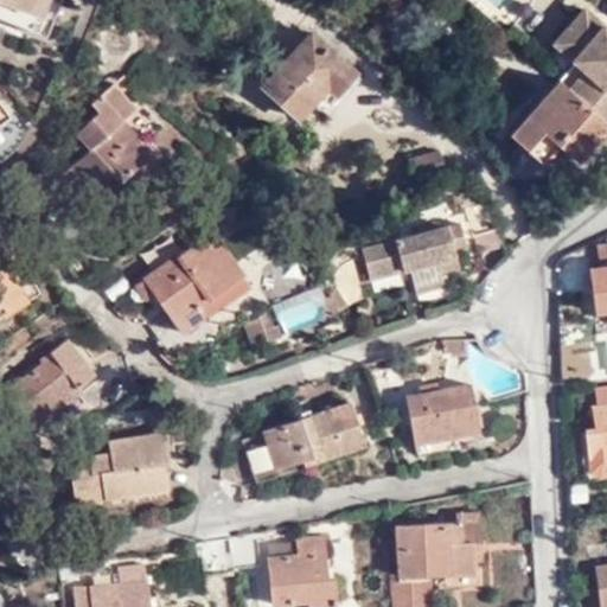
[(0,0),(0,21),(38,37),(45,23),(33,18),(40,0),(0,0)]
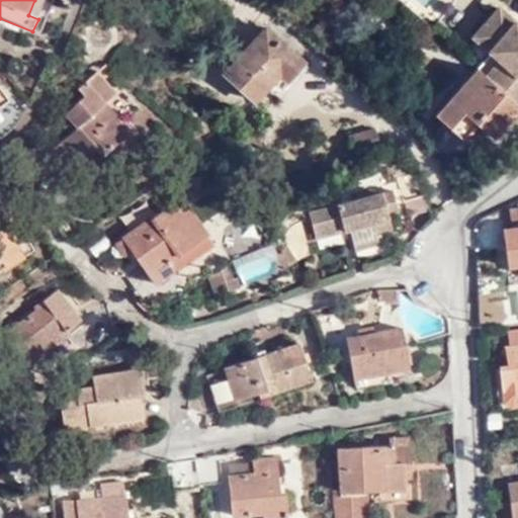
[(38,19),(46,0),(34,0),(28,15),(38,19)]
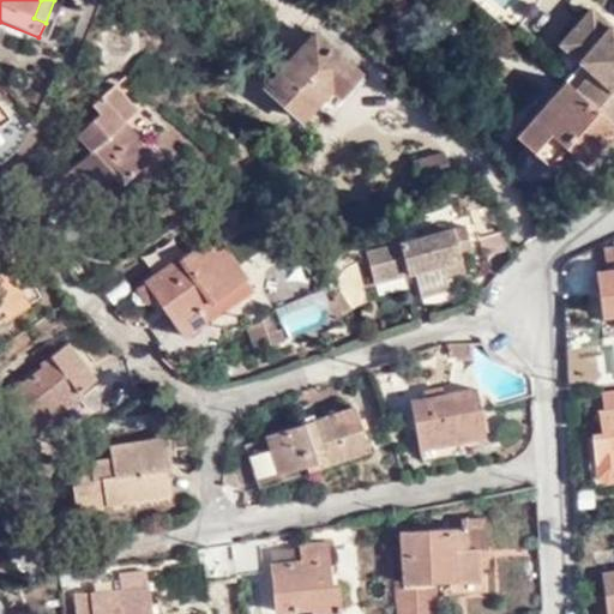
[(581,90),(613,119),(613,25),(609,30),(603,25),(607,20),(596,8),(565,43),(587,64),(596,72),(581,90)]
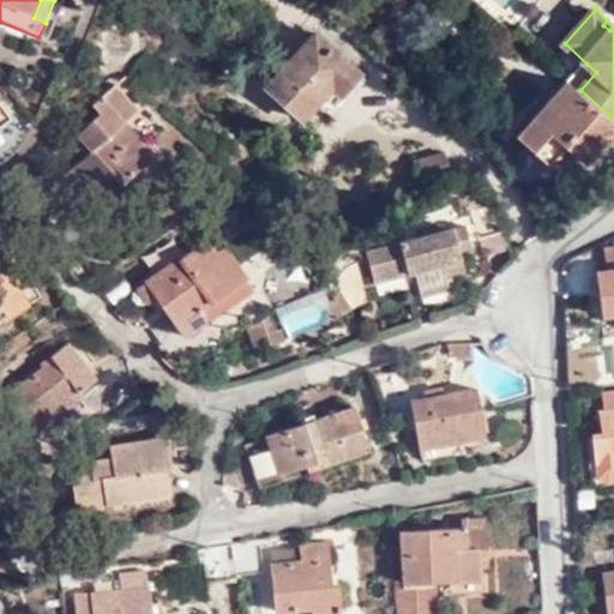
[(613,25),(607,20),(603,25),(609,30),(613,25)]
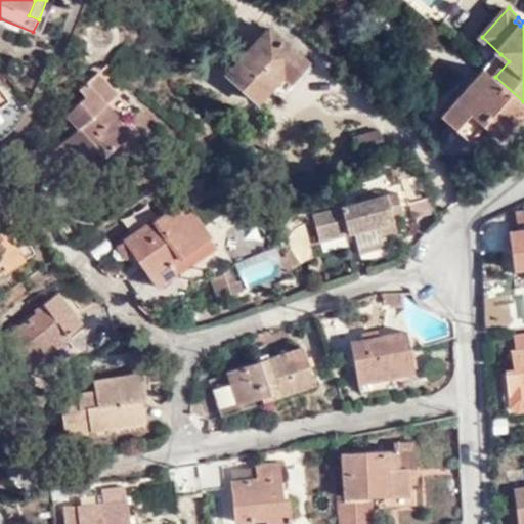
[(268,28),(227,72),(257,99),(282,72),(290,78),(305,61),(268,28)]
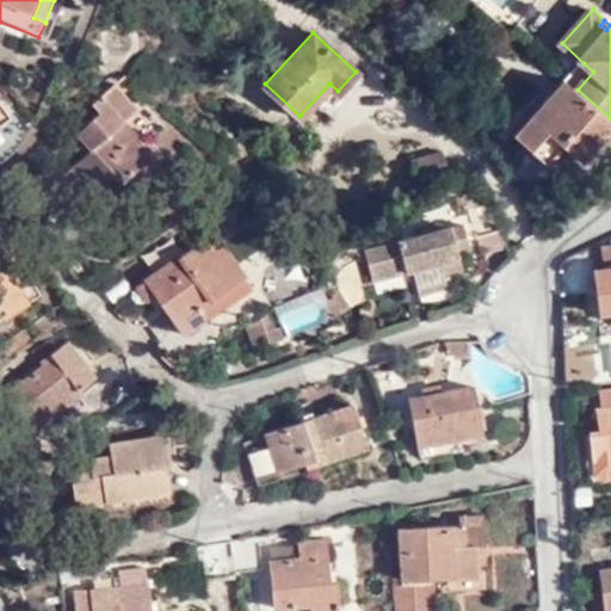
[(569,82),(578,90),(593,72),(584,63),(568,81),(569,82)]
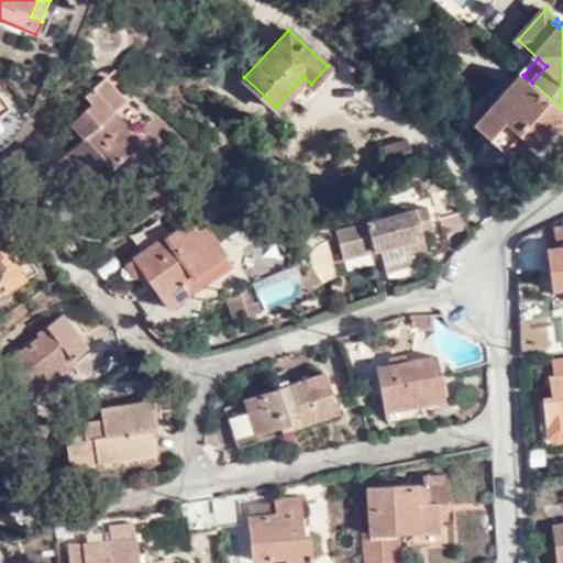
[(85,133),(48,165),(62,179),(74,168),(89,185),(132,148),(105,117),(124,98),(102,75),(87,89),(94,98),(70,117),(85,133)]
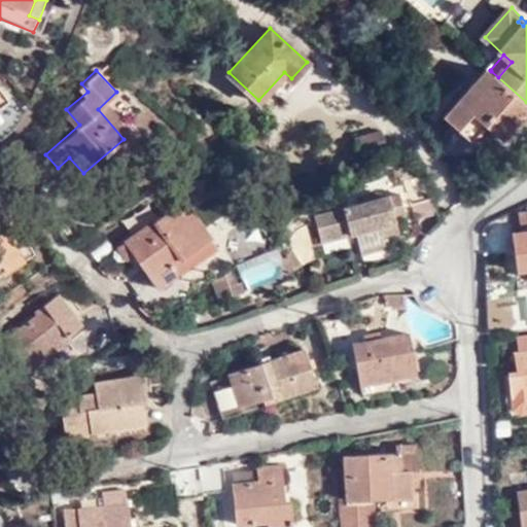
[(526,112),(526,102),(498,77),(491,71),(449,118),(473,140),(488,126),(504,140),(526,112)]
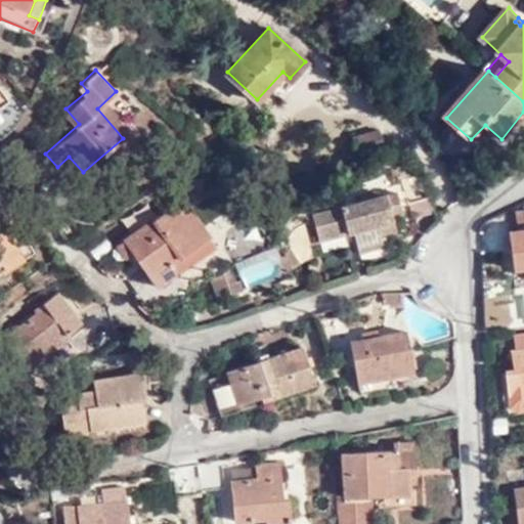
[(380,127),(354,133),(357,149),(384,143),(380,127)]
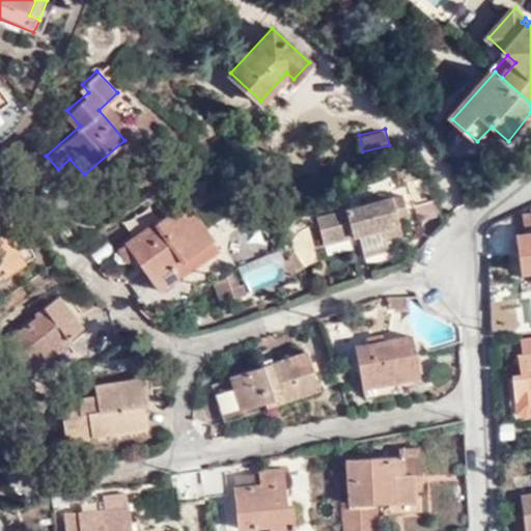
[(431,198),(418,174),(406,178),(413,204),(431,198)]
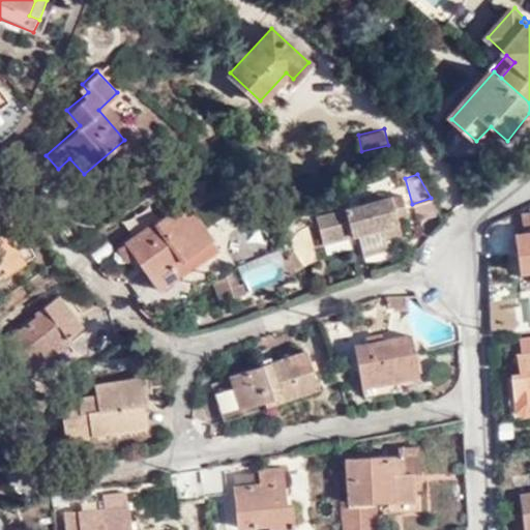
[(358,240),(381,235),(396,230),(393,217),(406,213),(400,193),(316,215),(322,241),(350,234),(356,233),(358,240)]
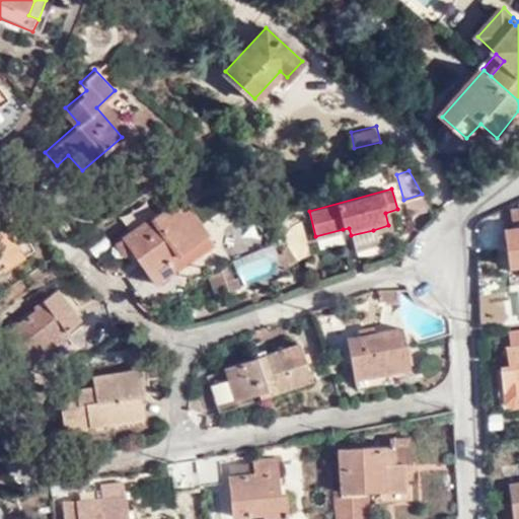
[(167,264),(206,239),(179,200),(112,243),(120,256),(129,250),(150,285),(171,270),(167,264)]
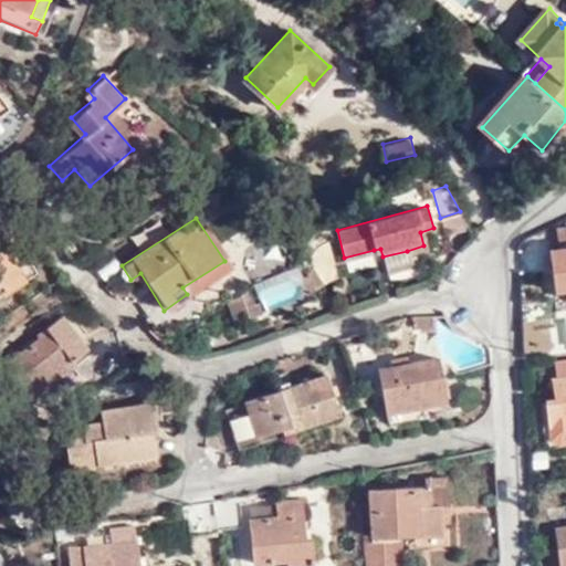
[(6,226),(0,229),(0,237),(2,241),(25,275),(34,270),(6,226)]
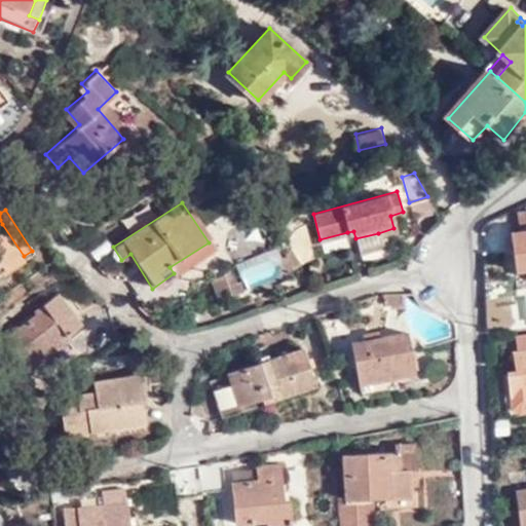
[(0,225),(0,268),(1,271),(24,256),(2,224),(0,225)]
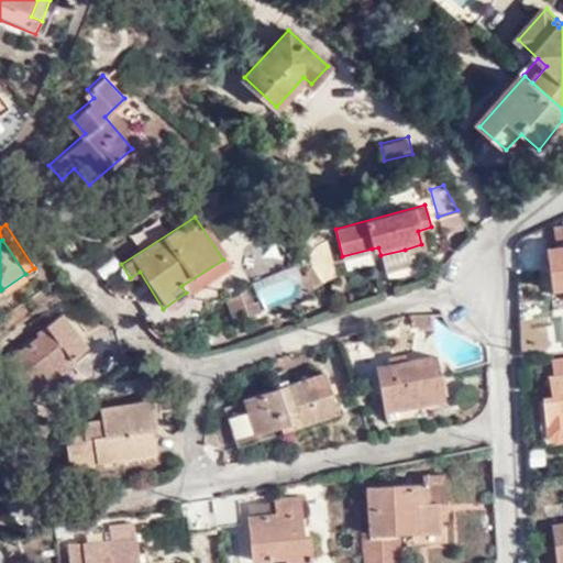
[(562,245),(556,246),(547,247),(553,286),(562,285),(562,245)]
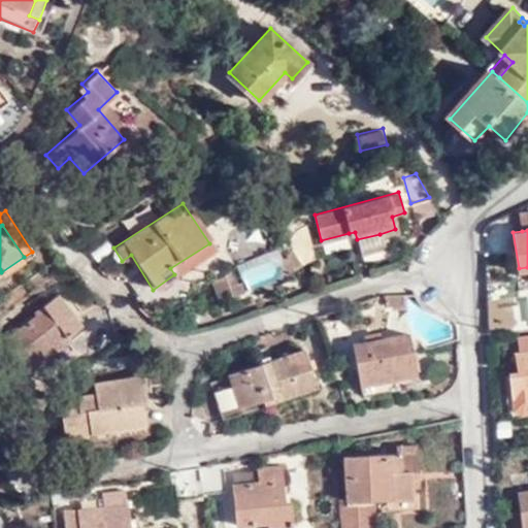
[(351,241),(357,239),(355,232),(349,233),(351,241)]
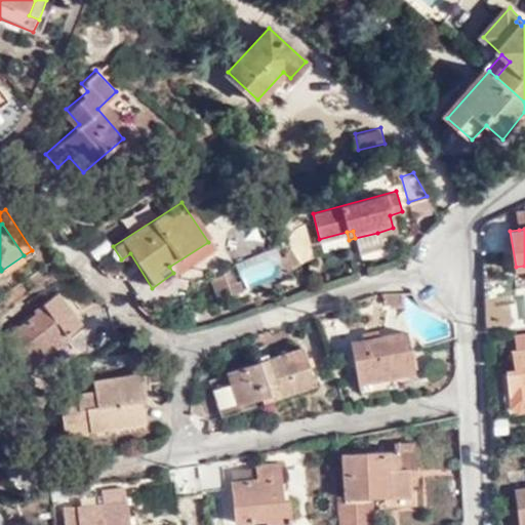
[(380,244),(377,233),(355,238),(359,250),(380,244)]
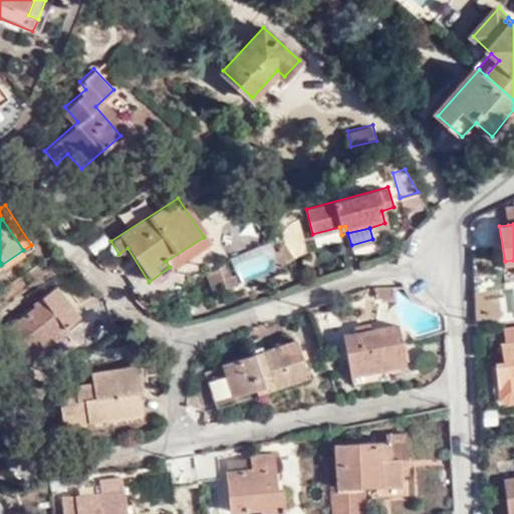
[(102,233),(85,246),(94,257),(111,244),(102,233)]
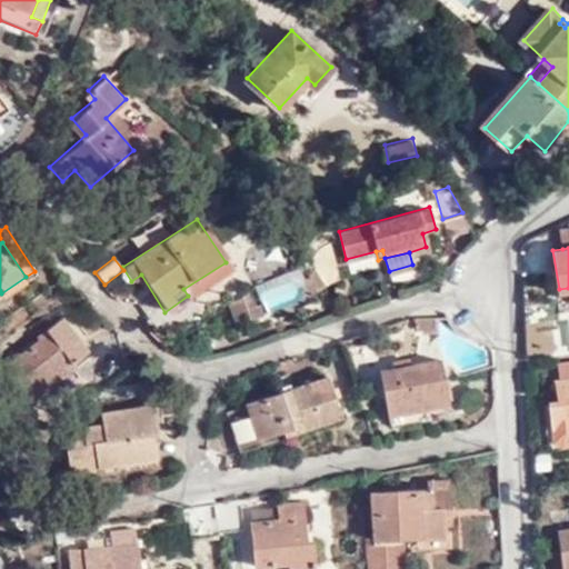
[(230,269),(226,262),(183,289),(188,296),(230,269)]
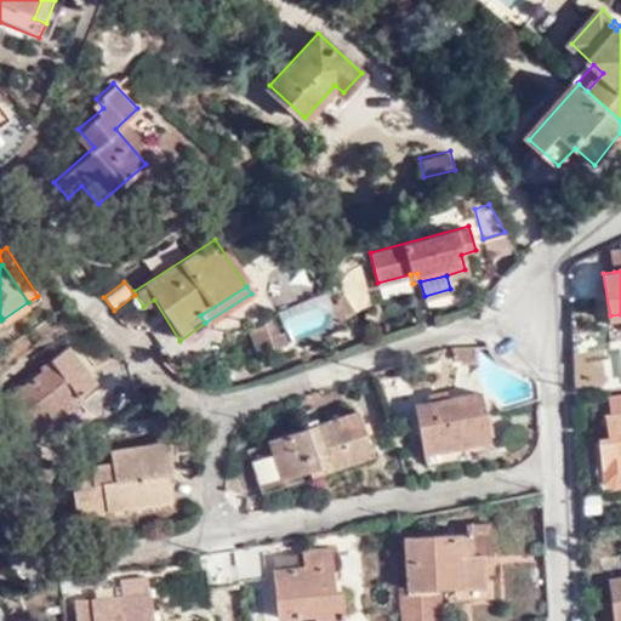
[(345,289),(329,297),(342,319),(357,309),(345,289)]
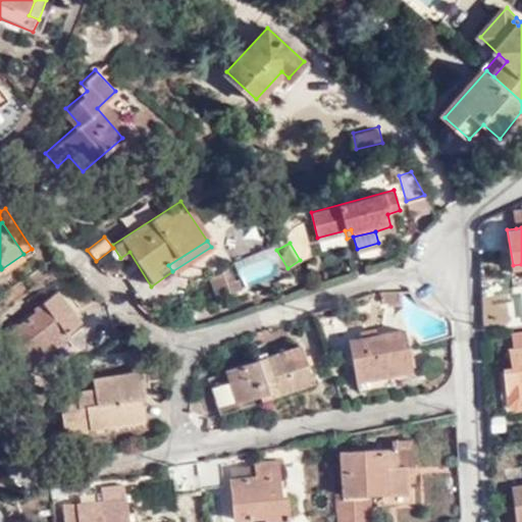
[(238,292),(229,267),(210,279),(216,299),(238,292)]
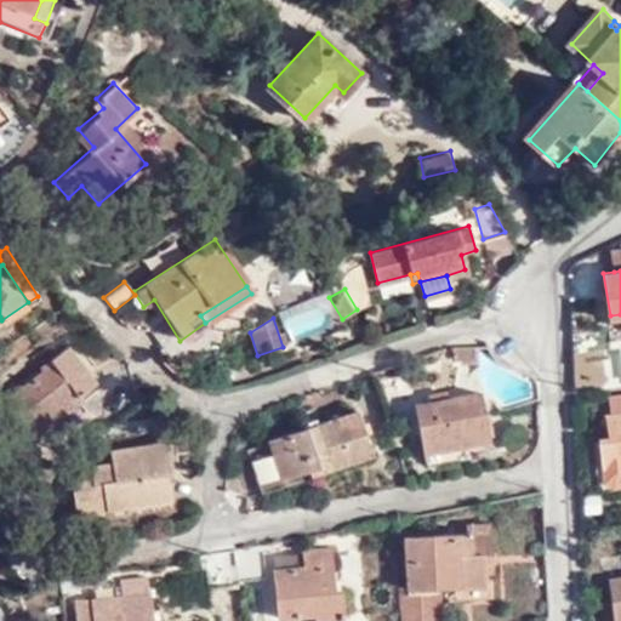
[(32,412),(43,426),(93,383),(66,348),(40,370),(43,372),(7,402),(23,420),(32,412)]
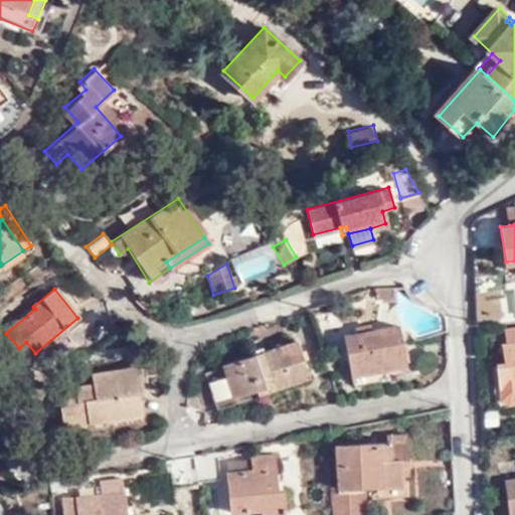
[(351,373),(385,367),(405,364),(397,323),(344,333),(351,373)]
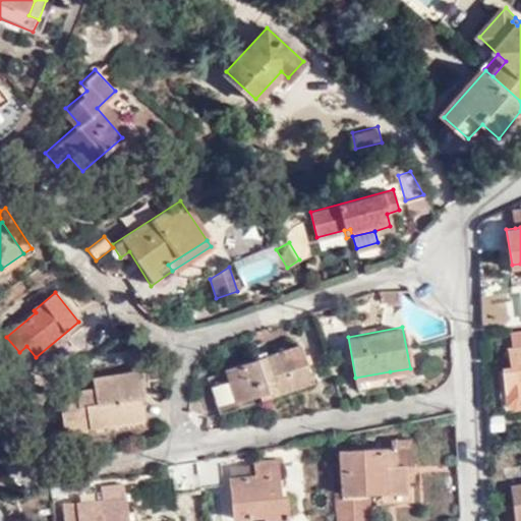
[(520,330),(511,331),(514,348),(520,347),(520,363),(516,364),(502,366),(506,395),(520,392),(520,330)]
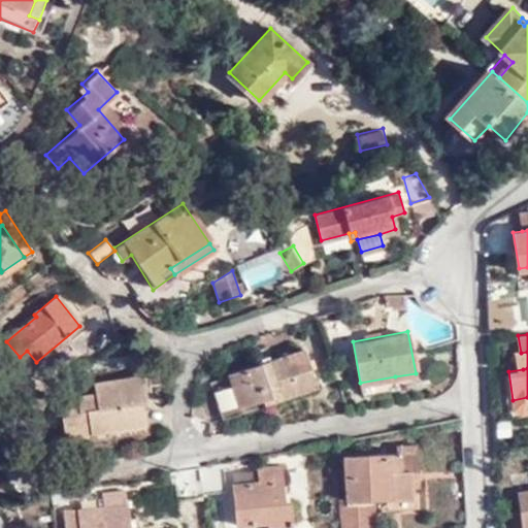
[(301,350),(228,373),(238,403),(262,396),(263,399),(314,383),(301,350)]
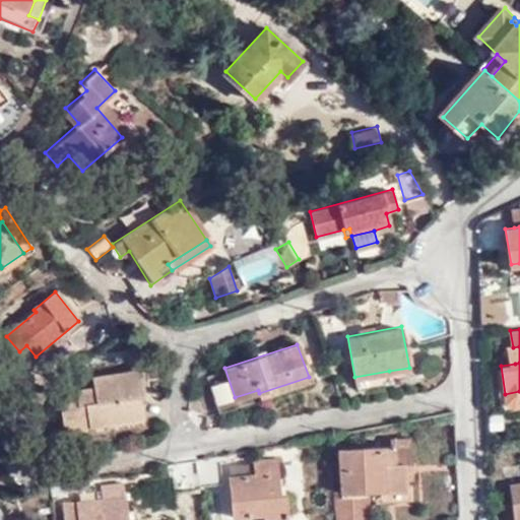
[(25,366),(36,356),(26,345),(19,351),(16,353),(25,366)]
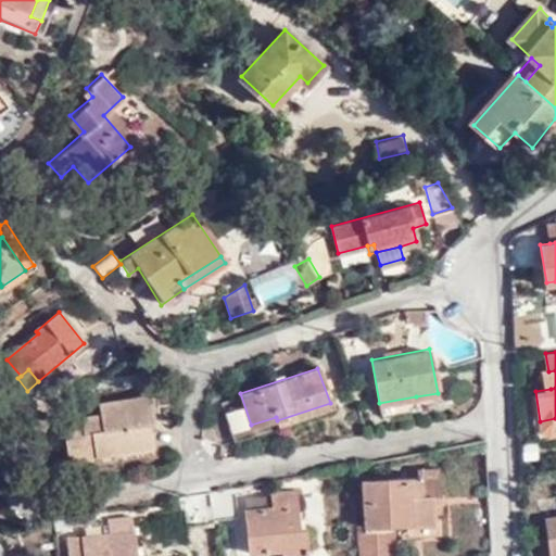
[(91,443),(93,456),(152,445),(149,422),(154,422),(151,395),(102,403),(103,414),(80,417),(81,426),(65,429),(67,447),(91,443)]
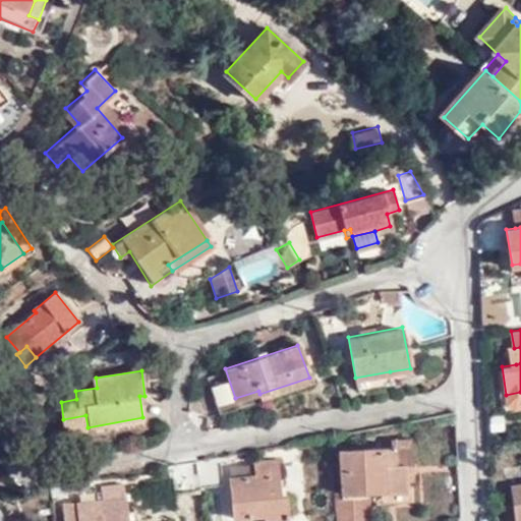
[(392,387),(390,371),(355,378),(357,393),(392,387)]
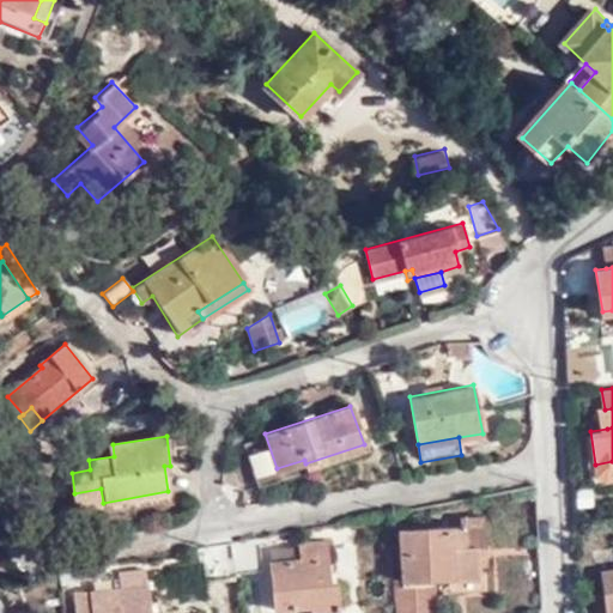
[(103,503),(101,489),(74,493),(77,508),(103,503)]
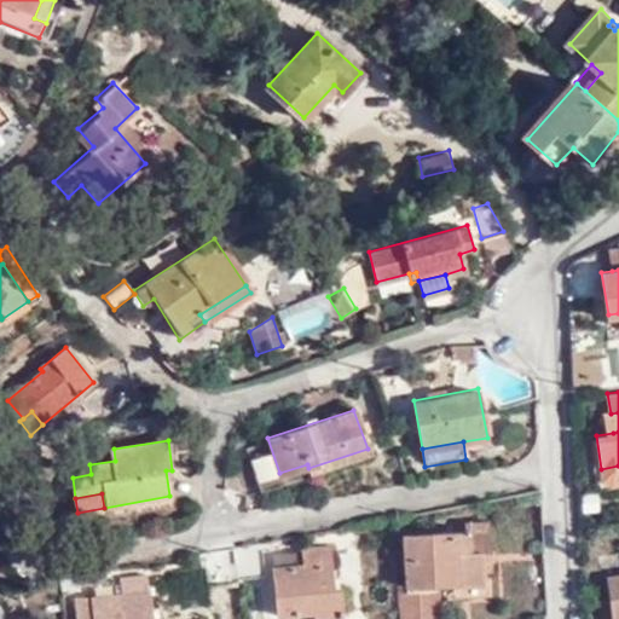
[(482,584),(482,571),(481,553),(491,551),(489,521),(467,524),(467,532),(403,537),(405,585),(397,585),(399,618),(420,618),(418,584),(433,583),(456,582),(456,585),(482,584)]
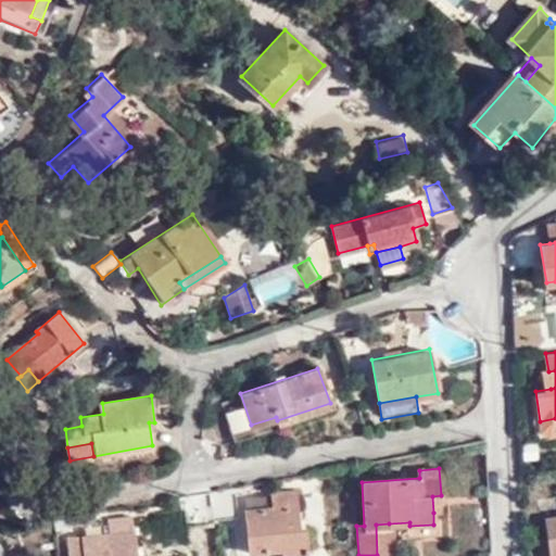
[(236,487),(211,491),(213,509),(213,521),(238,518),(236,487)]
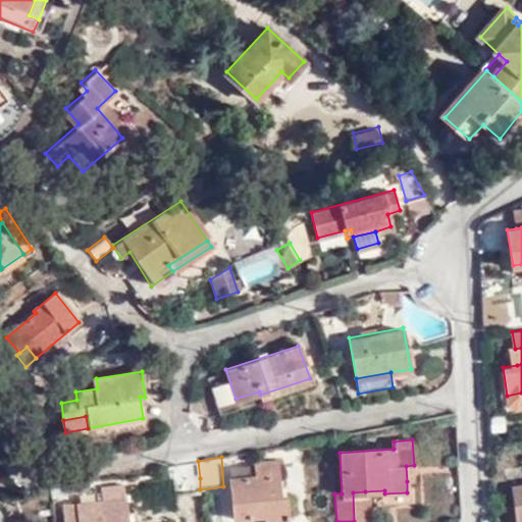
[(198,461),(170,466),(173,497),(200,493),(200,489),(200,478),(198,461)]
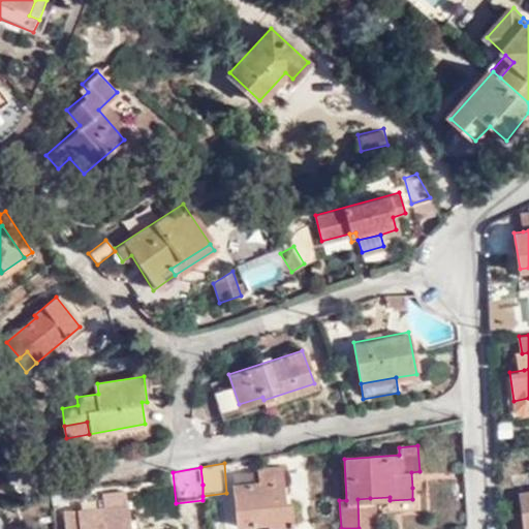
[(269,528),(292,526),(290,503),(284,503),(281,467),(258,469),(259,484),(234,485),(238,525),(268,523),(269,528)]
